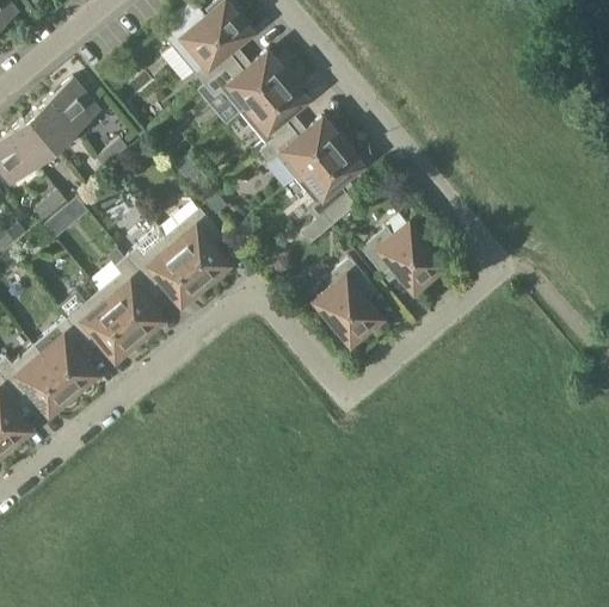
[(7,0),(0,0),(0,26),(18,12),(7,0)]
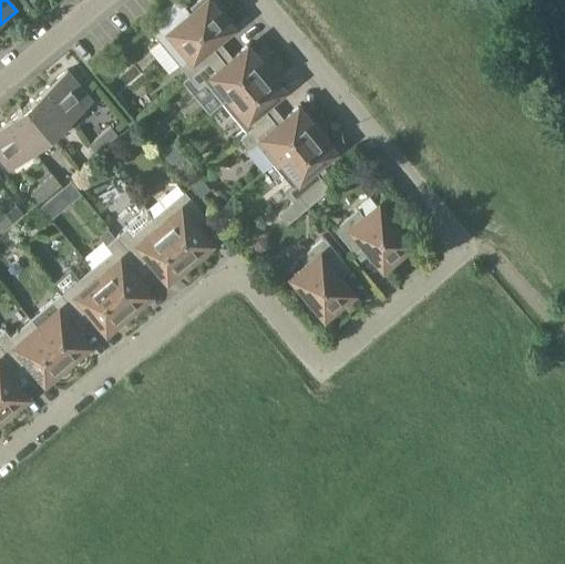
[(213,0),(203,0),(192,9),(184,0),(153,27),(184,64),(181,68),(191,79),(218,55),(211,44),(230,27),(223,18),(226,16),(213,0)]
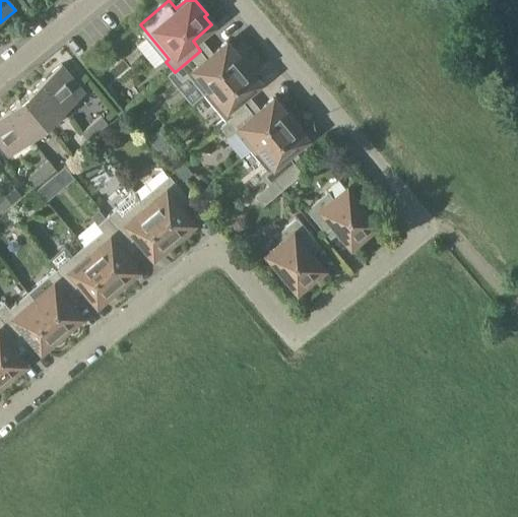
[(175,72),(170,76),(193,106),(204,95),(246,61),(237,50),(235,52),(228,44),(208,59),(200,51),(175,72)]
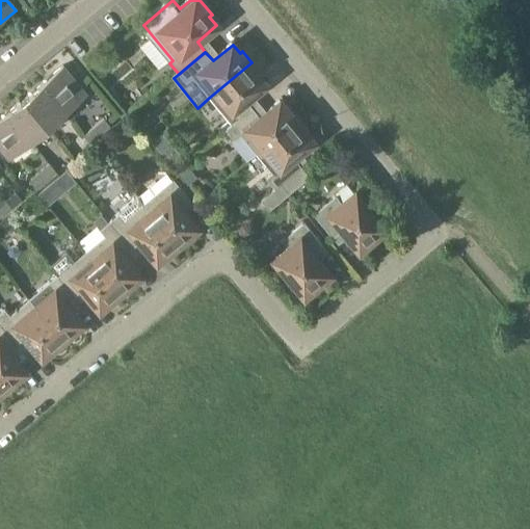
[(209,98),(233,126),(233,127),(254,109),(245,100),(265,84),(258,75),(261,73),(252,62),(209,98)]
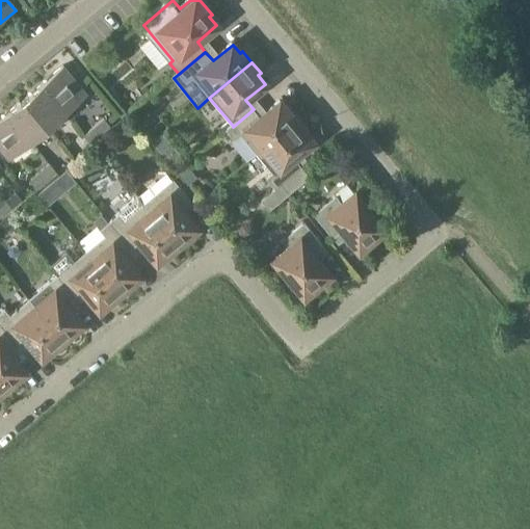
[(63,68),(44,84),(68,112),(87,96),(63,68)]
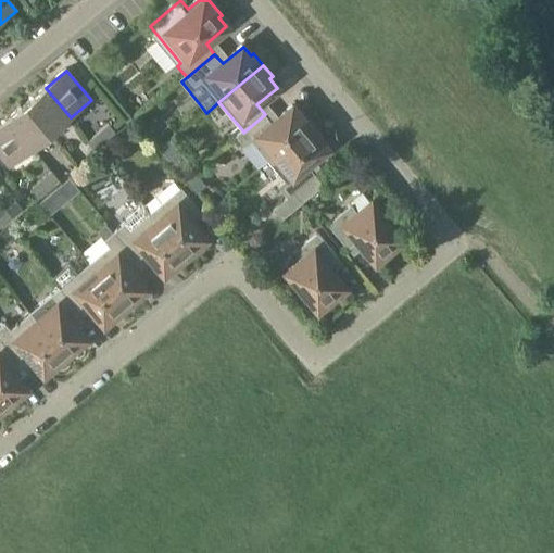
[(71,117),(46,88),(26,104),(51,134),(71,117)]
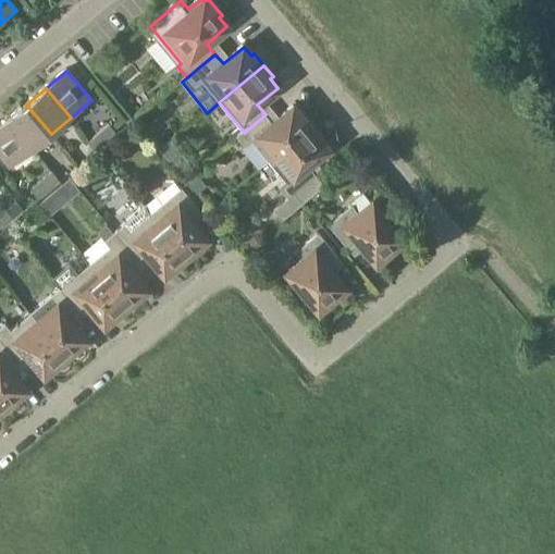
[(51,134),(26,105),(7,121),(31,150),(51,134)]
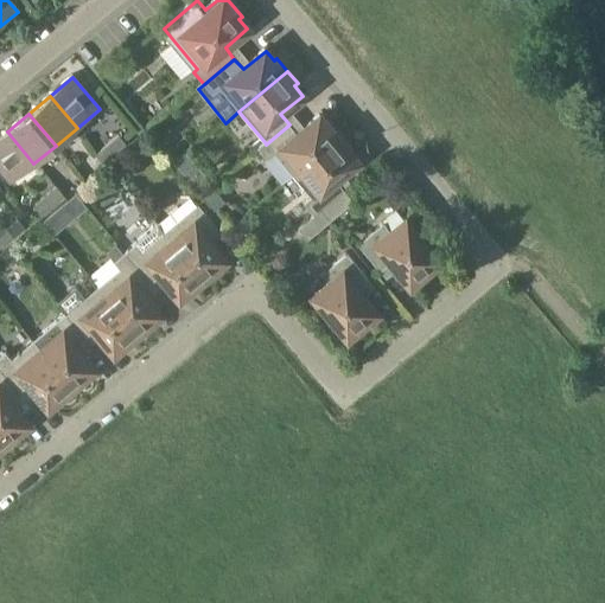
[(266,145),(266,143),(259,149),(268,162),(275,155),(293,177),(342,136),(332,124),(329,127),(320,116),(298,135),(290,124),(266,145)]
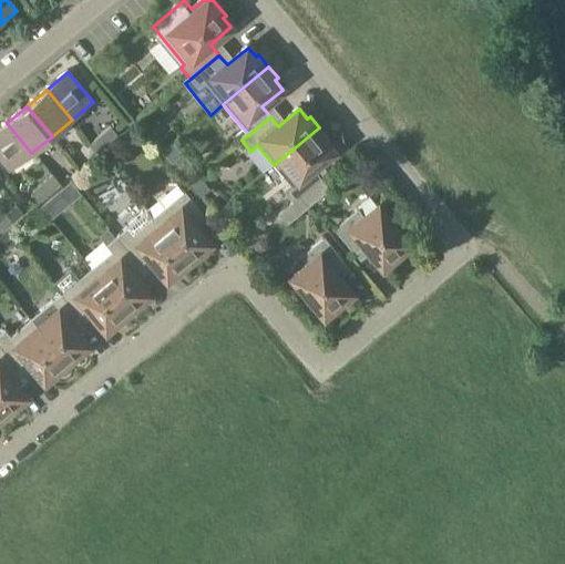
[(31,153),(7,123),(0,127),(0,159),(10,171),(31,153)]
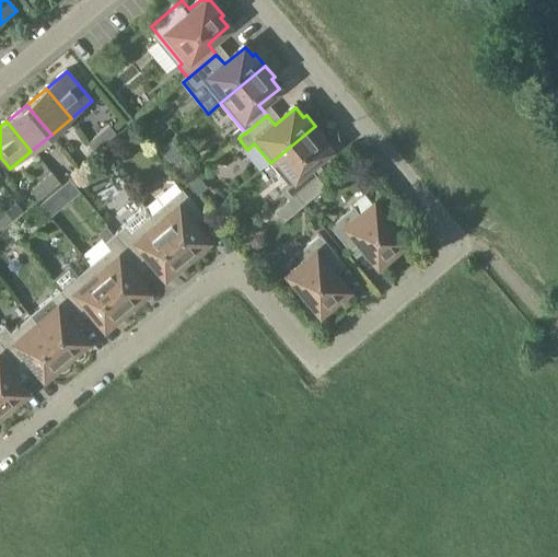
[(95,151),(116,135),(111,126),(89,143),(95,151)]
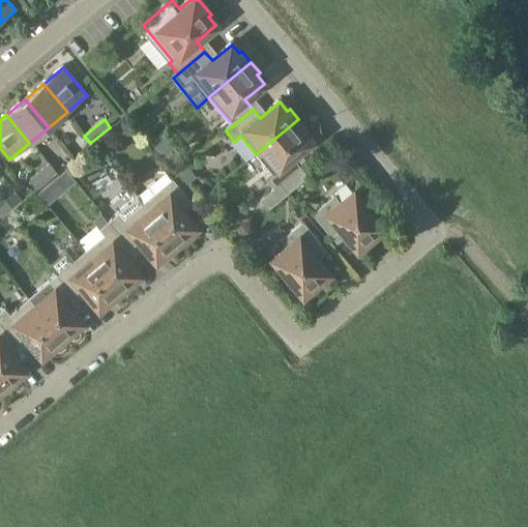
[(308,129),(298,119),(256,154),(271,173),(265,178),(273,188),(274,189),(281,183),(300,167),(292,157),(313,141),(304,132),(308,129)]
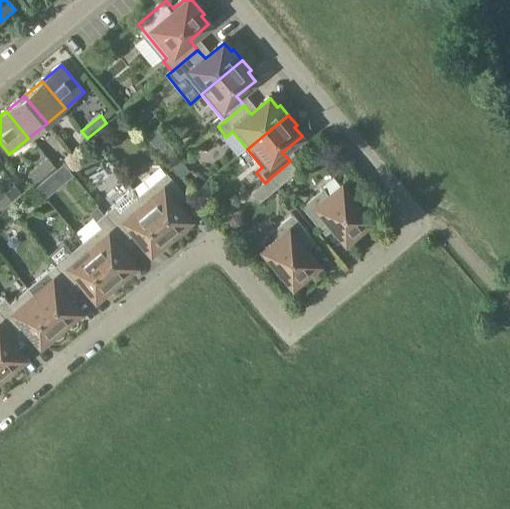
[(162,154),(171,165),(179,157),(170,147),(162,154)]
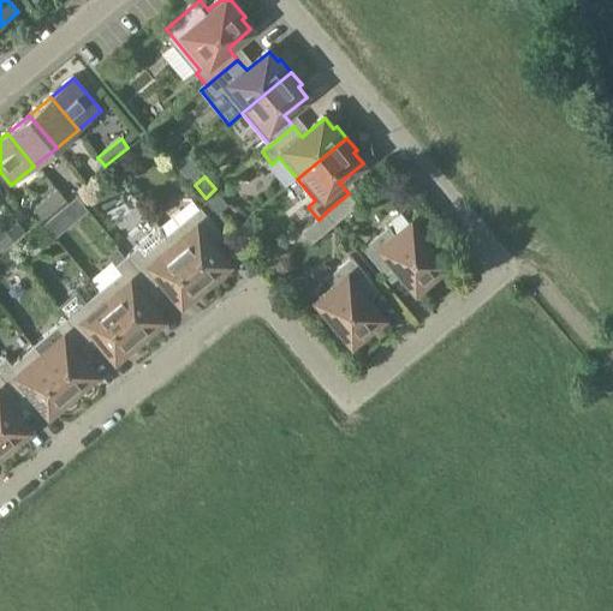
[(65,199),(58,191),(35,210),(42,219),(65,199)]
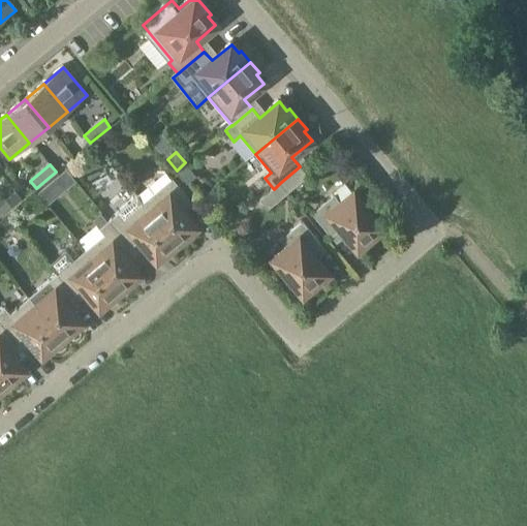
[(300,166),(280,183),(288,193),(308,177),(300,166)]
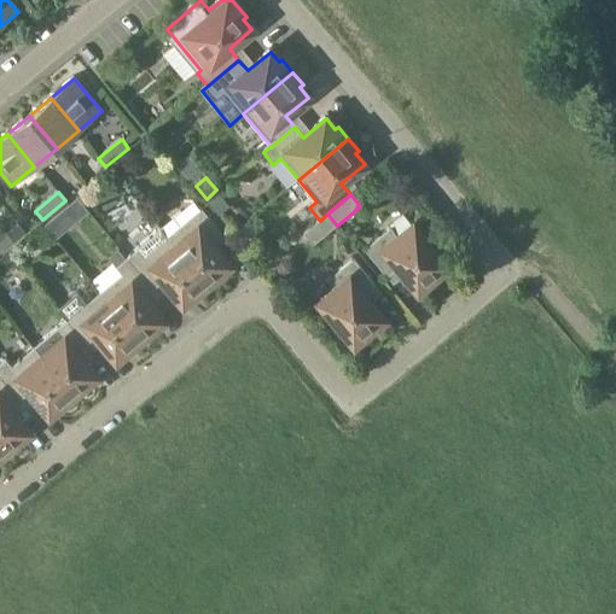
[(91,214),(80,200),(69,209),(80,223),(91,214)]
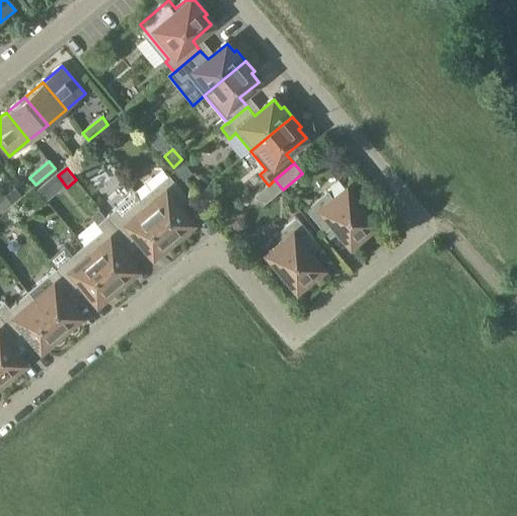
[(169,175),(141,200),(175,241),(186,232),(183,230),(193,223),(176,204),(187,196),(169,175)]
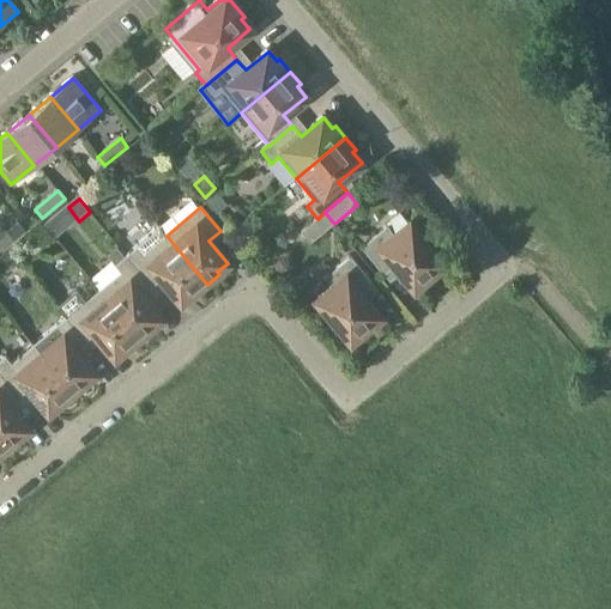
[(318,219),(316,218),(302,231),(312,243),(334,224),(325,212),(318,219)]
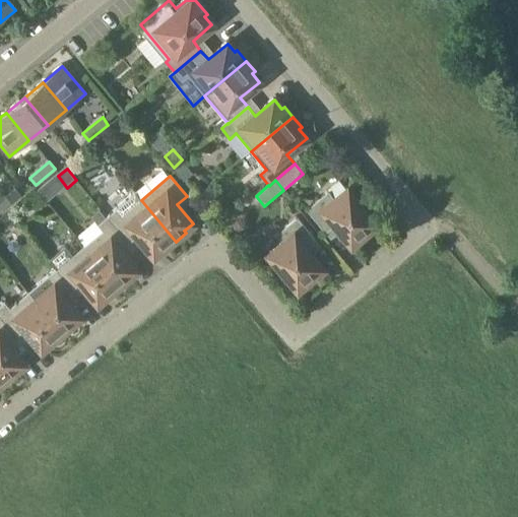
[(217,195),(211,188),(199,197),(206,205),(217,195)]
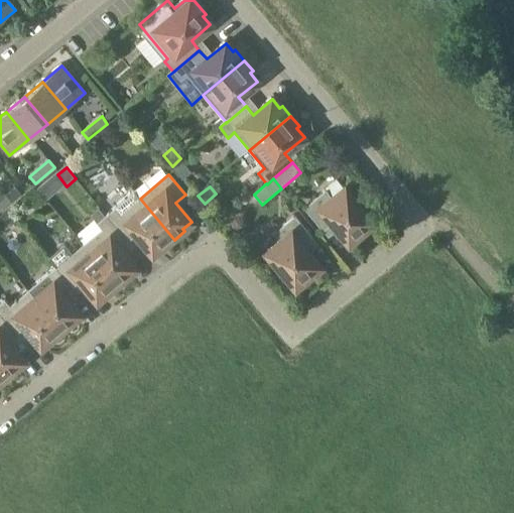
[(345,187),(332,198),(327,190),(304,209),(324,231),(334,223),(350,242),(358,235),(360,238),(378,223),(366,207),(363,209),(345,187)]
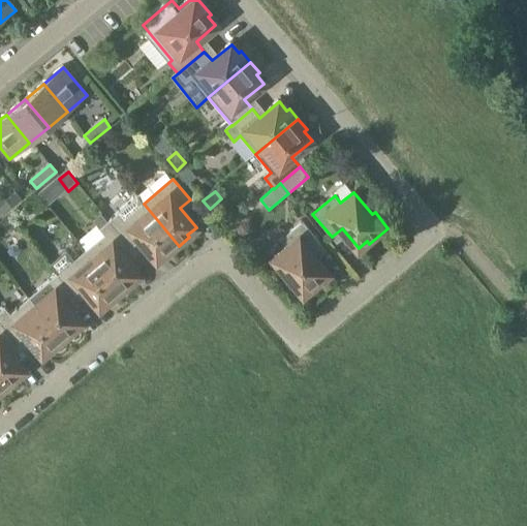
[(0,218),(12,208),(6,200),(0,206),(0,218)]
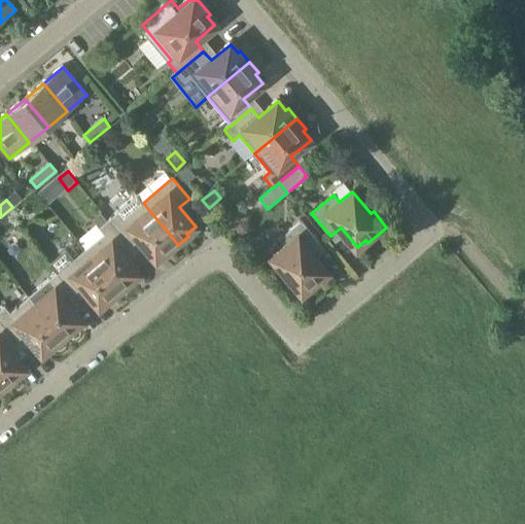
[(120,211),(109,220),(131,247),(140,239),(156,258),(166,251),(168,253),(178,245),(143,203),(126,217),(120,211)]
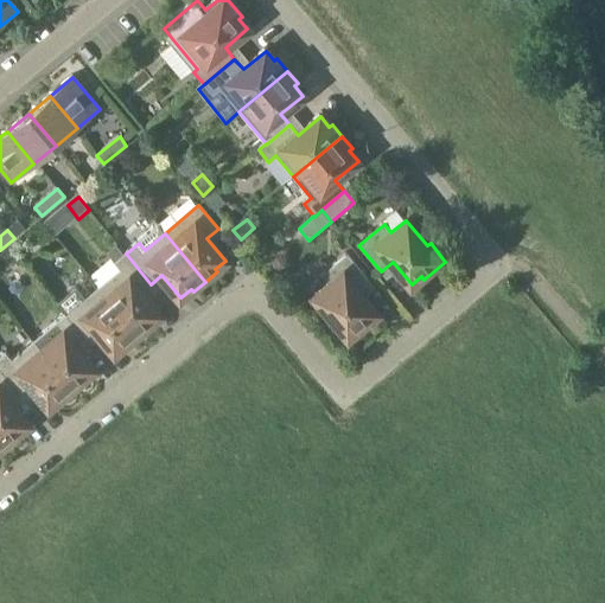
[(13,251),(0,262),(8,271),(21,261),(13,251)]
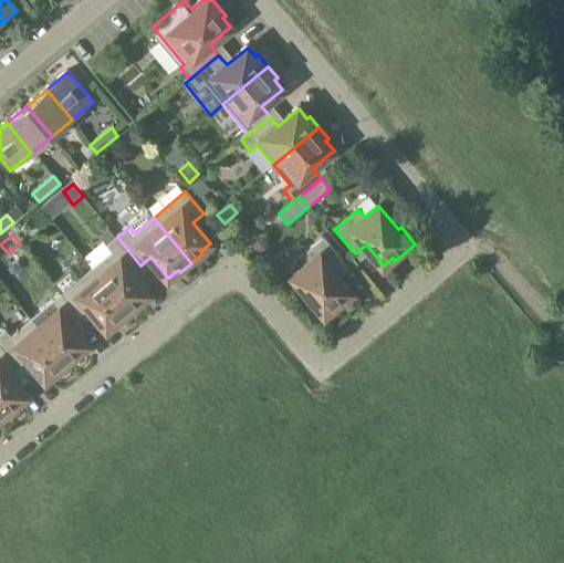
[(114,251),(93,269),(131,314),(142,304),(139,302),(149,294),(132,273),(141,266),(117,237),(108,244),(114,251)]
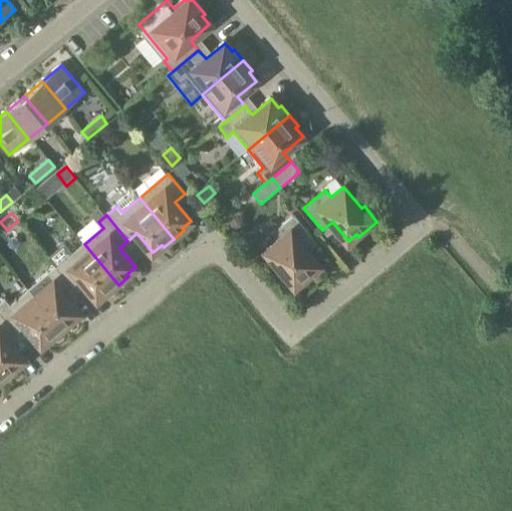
[(319,265),(303,246),(313,238),(294,216),(272,234),(278,241),(266,251),(284,273),(282,275),(294,290),(312,275),(310,272),(319,265)]
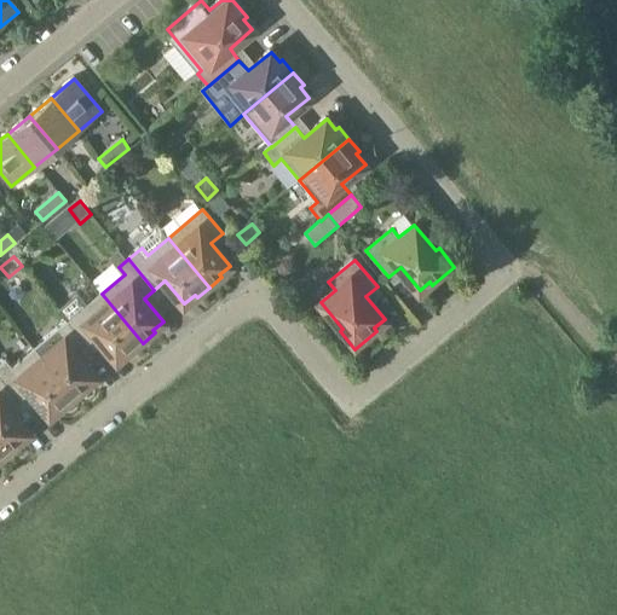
[(102,294),(88,305),(80,295),(61,312),(62,314),(69,324),(87,346),(98,336),(116,359),(127,350),(130,354),(143,343),(102,294)]
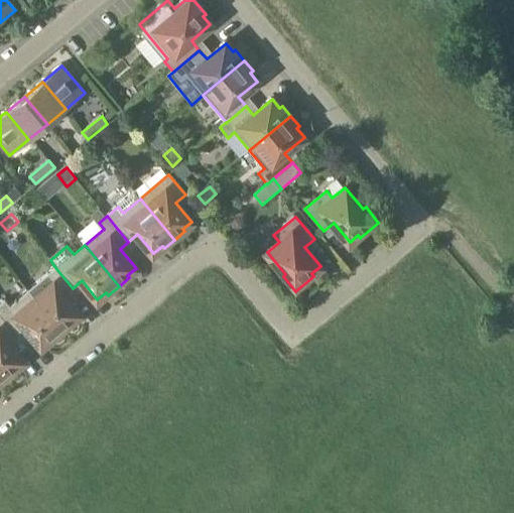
[(65,295),(73,288),(57,270),(41,283),(46,288),(35,297),(34,298),(62,333),(74,324),(72,322),(80,314),(65,295)]
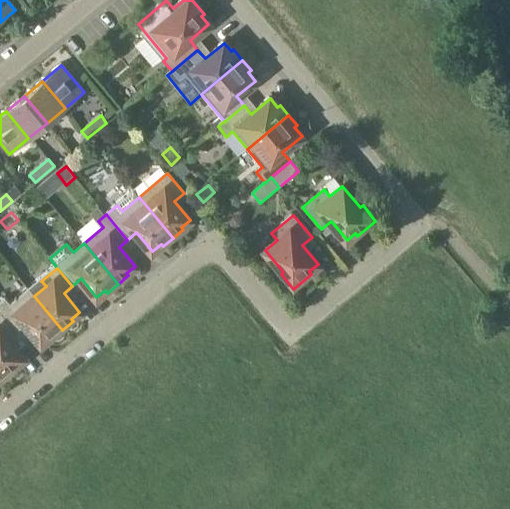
[(34,296),(35,295),(29,289),(10,304),(5,298),(0,302),(0,312),(1,312),(17,332),(25,324),(41,343),(50,336),(52,339),(62,330),(34,296)]
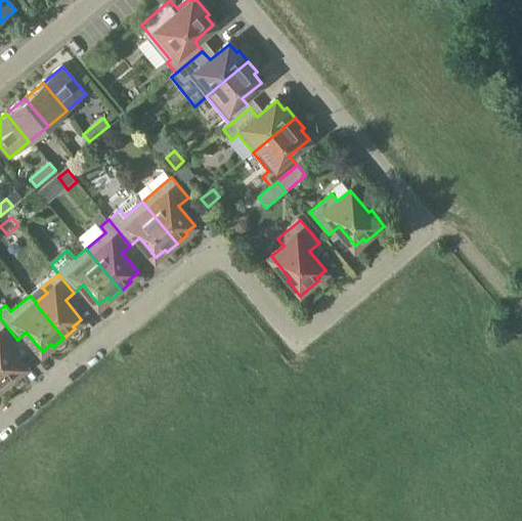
[(0,319),(0,377),(6,386),(17,377),(15,374),(25,366),(8,347),(17,340),(1,319),(0,319)]
